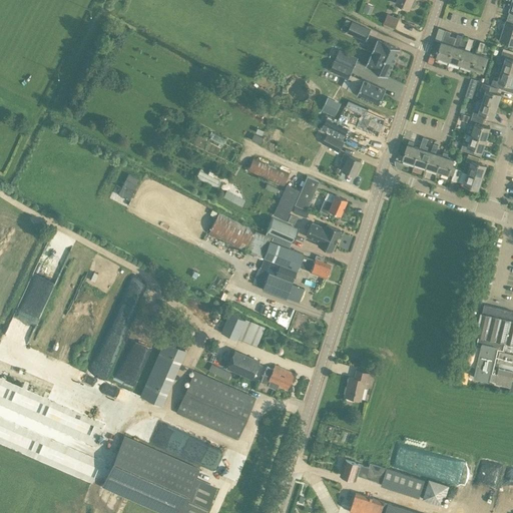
[(366,3),(363,11),(370,14),(374,7),(366,3)]
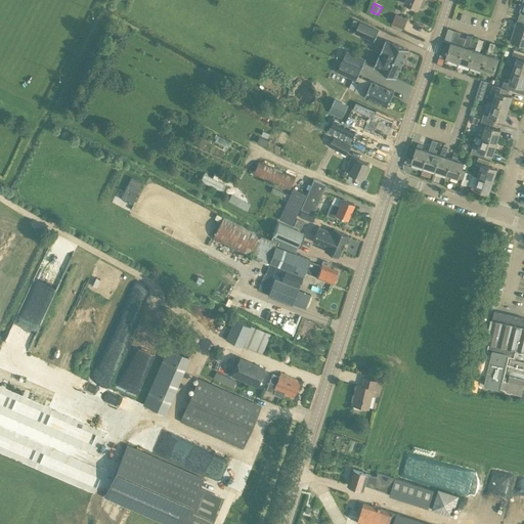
[(403,28),(406,18),(395,14),(392,24),(403,28)]
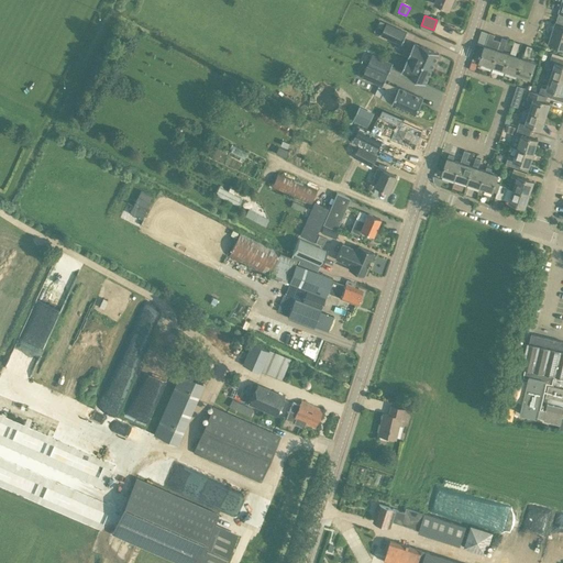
[(562,18),(558,17),(556,23),(550,43),(562,47),(562,18)]
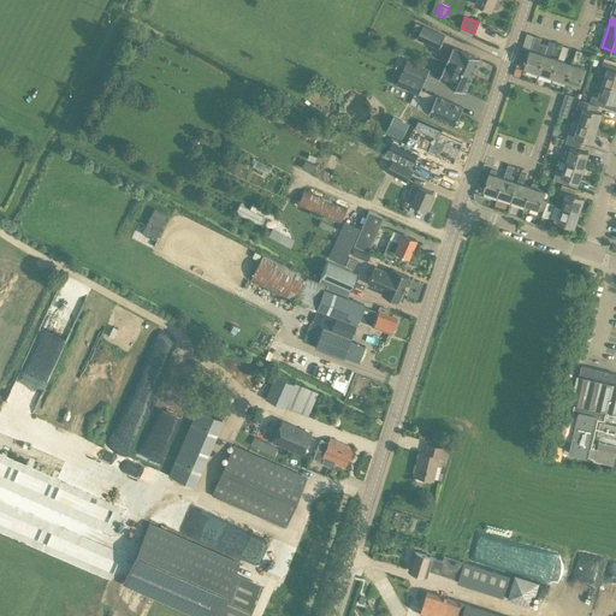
[(446,36),(424,25),(419,39),(440,48),(446,36)]
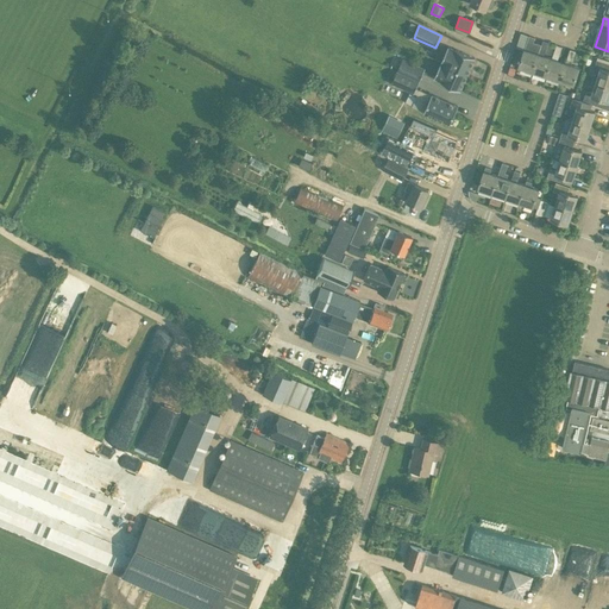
[(539,54),(541,44),(533,42),(535,37),(529,36),(523,51),(521,58),(519,67),(533,71),(539,54)]
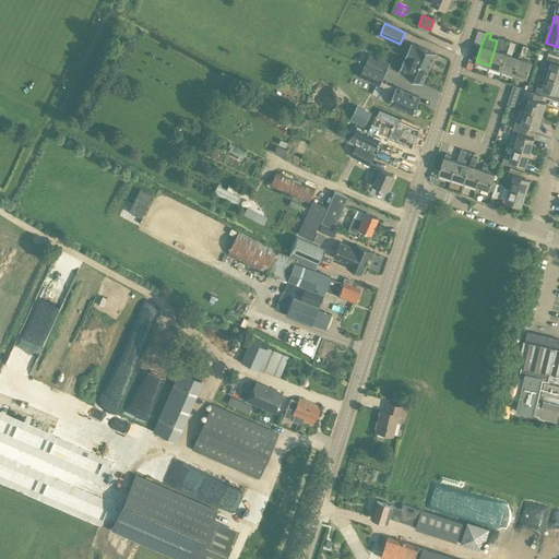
[(489,66),(502,69),(507,52),(500,50),(503,38),(498,36),(497,40),(495,49),(489,66)]
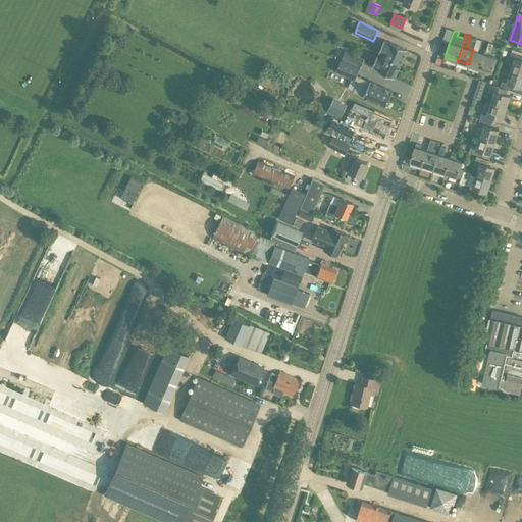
[(469,64),(480,68),(485,53),(478,51),(482,40),(477,38),(473,49),(469,64)]
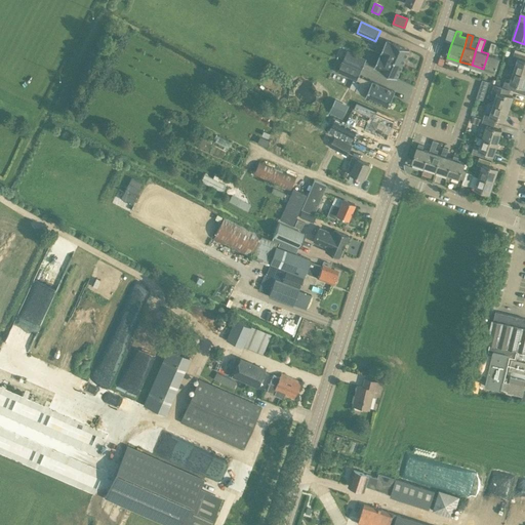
[(393,42),(393,43),(387,40),(380,53),(403,64),(409,49),(393,42)]
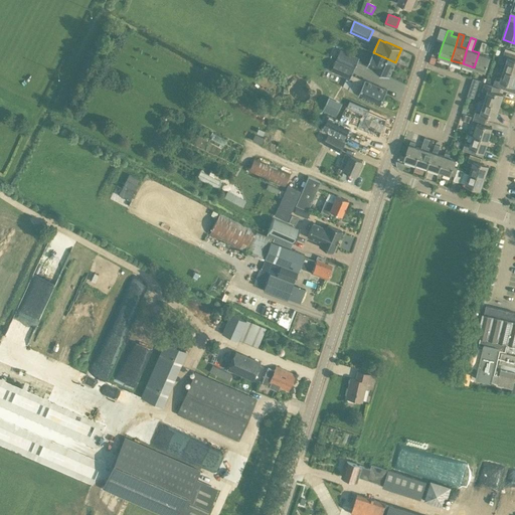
[(483,41),(479,52),(474,67),(486,71),(491,56),(483,54),(487,42),(483,41)]
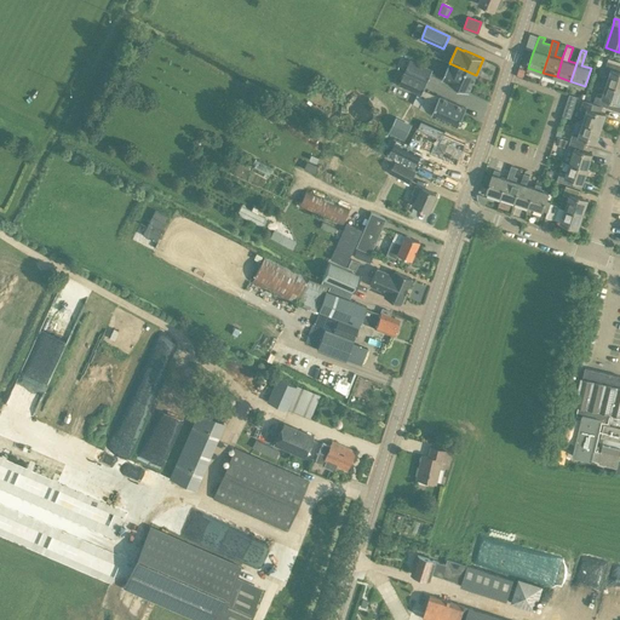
[(412,59),(406,72),(429,81),(434,69),(412,59)]
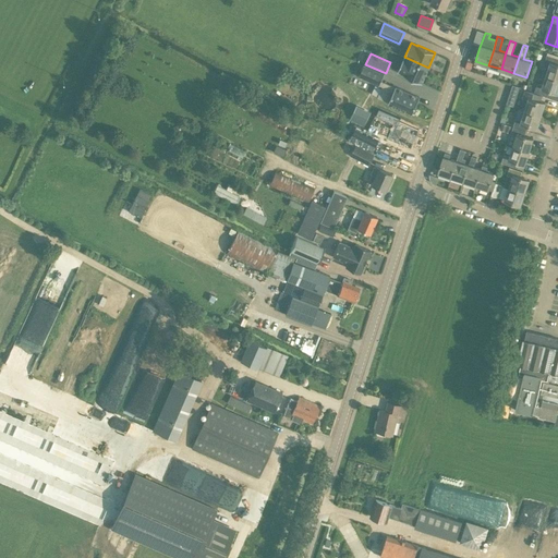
[(549,63),(546,74),(557,77),(557,57),(547,55),(545,62),(549,63)]
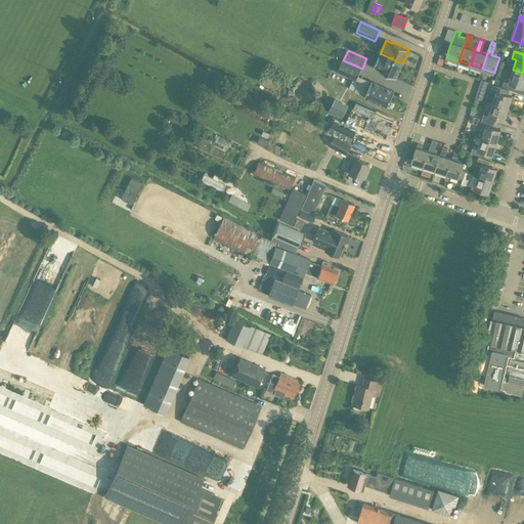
[(380,53),(374,67),(380,70),(380,71),(396,78),(402,63),(380,53)]
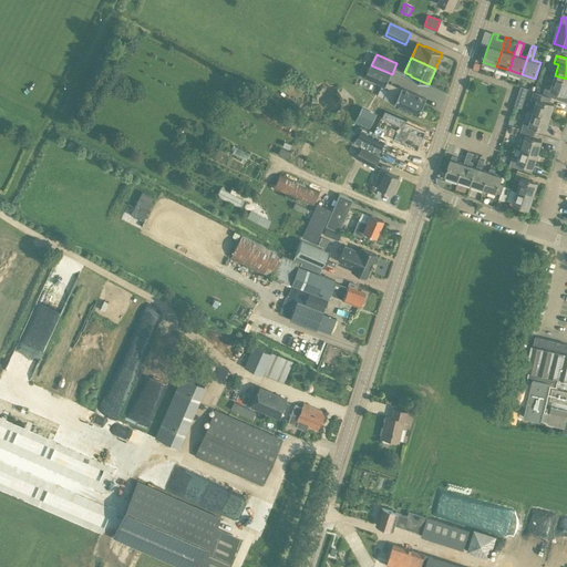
[(389,81),(392,74),(371,65),(366,76),(387,85),(388,84),(391,85),(385,98),(395,102),(395,103),(420,114),(422,114),(424,109),(423,107),(428,99),(403,86),(403,88),(389,81)]
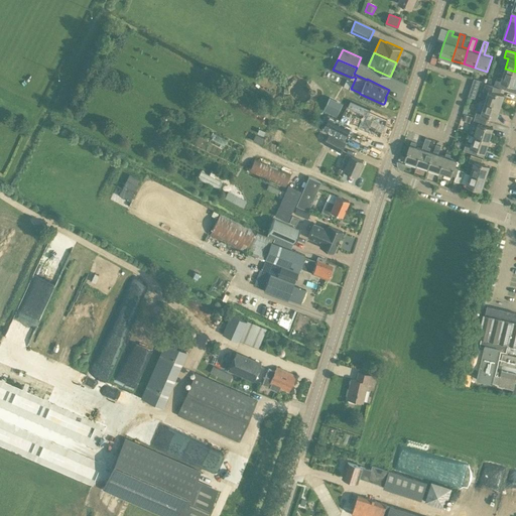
[(515,72),(505,69),(503,78),(498,76),(495,83),(507,87),(508,83),(515,85),(515,72)]
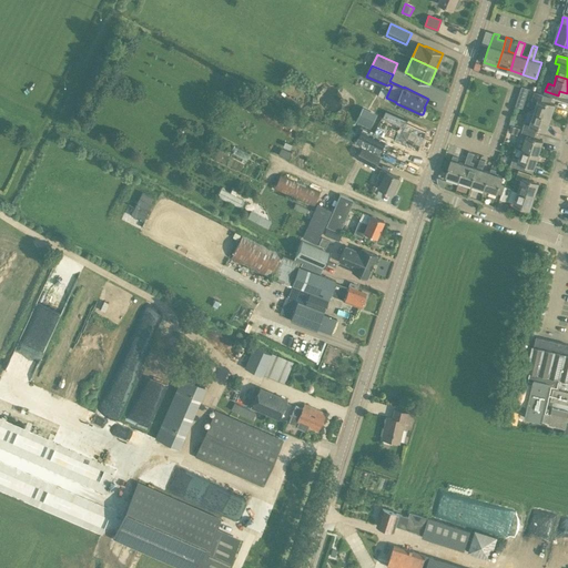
[(521,85),(519,94),(525,97),(528,88),(521,85)]
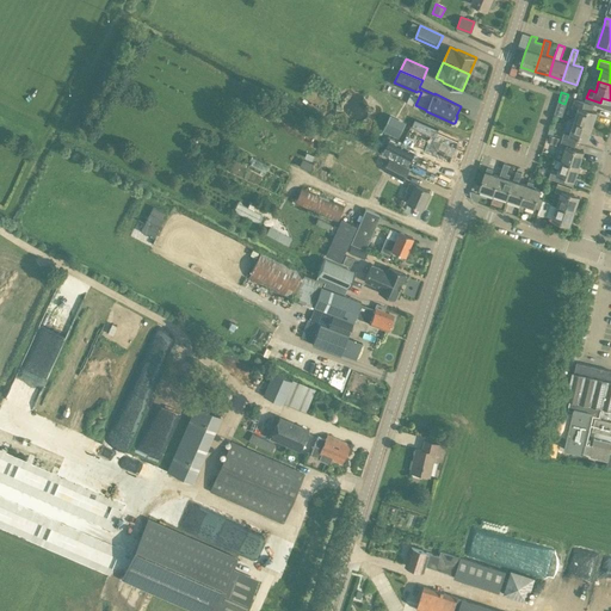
[(579,109),(575,119),(593,125),(598,111),(588,109),(590,103),(581,100),(576,98),(575,98),(573,106),(579,109)]
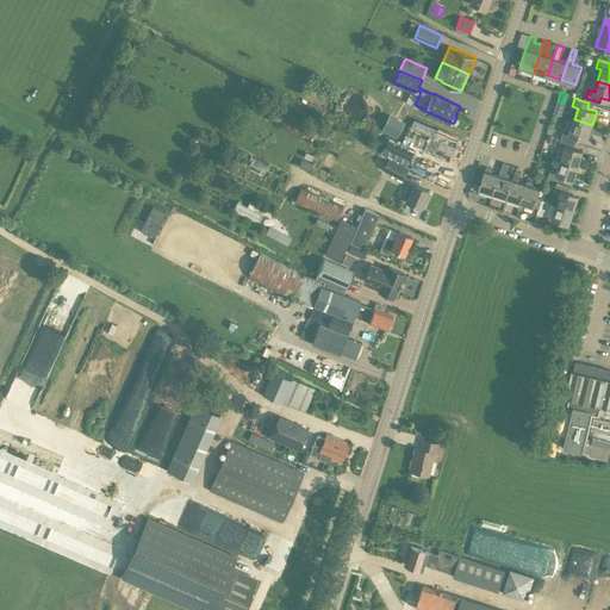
[(592,125),(574,119),(571,130),(565,129),(561,137),(576,142),(578,136),(587,139),(592,125)]
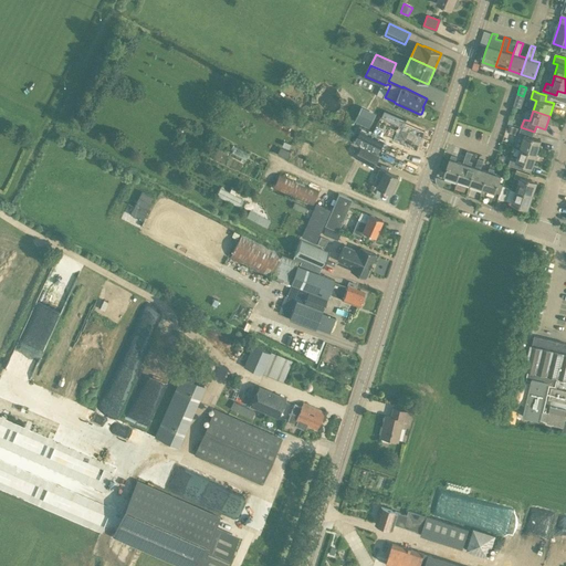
[(399,126),(394,139),(418,149),(426,130),(405,121),(406,119),(398,116),(395,124),(399,126)]
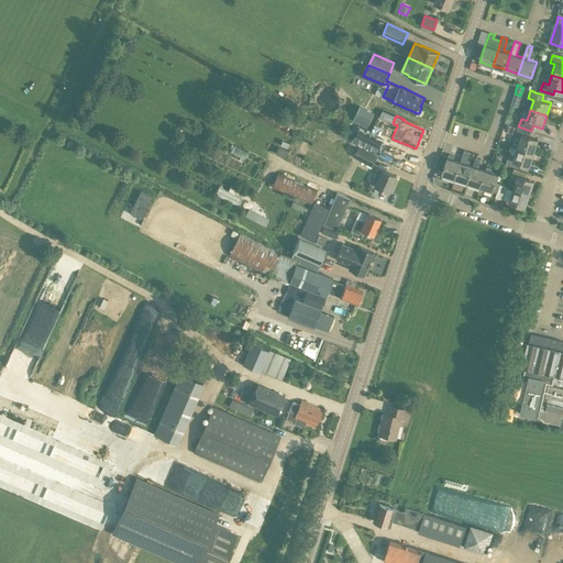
[(301,119),(298,127),(304,130),(308,122),(301,119)]
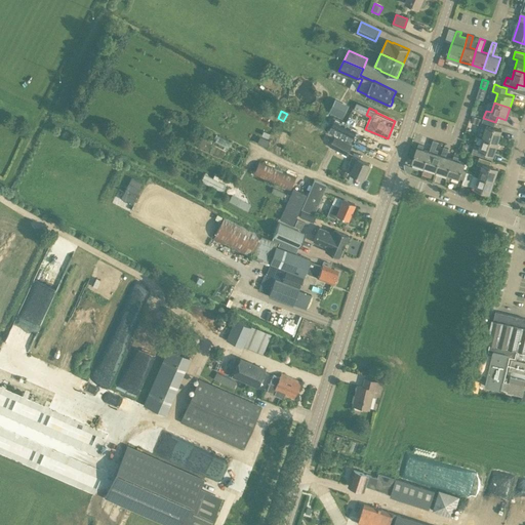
[(486,127),(482,136),(498,142),(502,129),(494,126),(495,122),(483,118),(481,125),(486,127)]
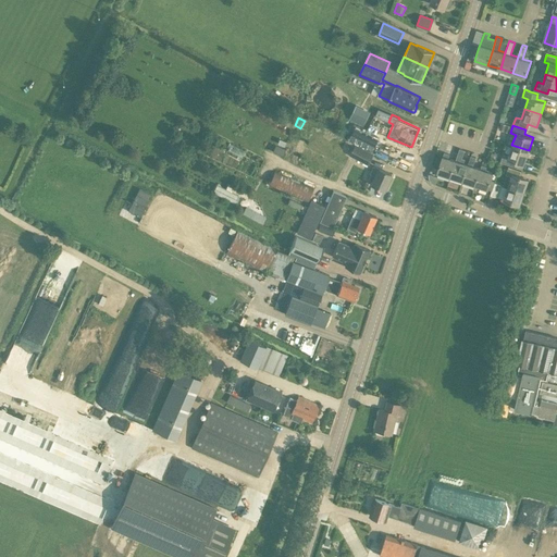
[(379,138),(361,130),(355,126),(349,138),(355,141),(373,150),(379,138)]
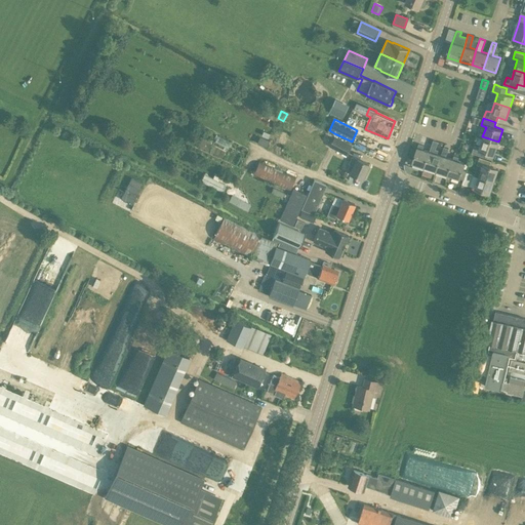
[(267,147),(269,140),(259,136),(256,142),(267,147)]
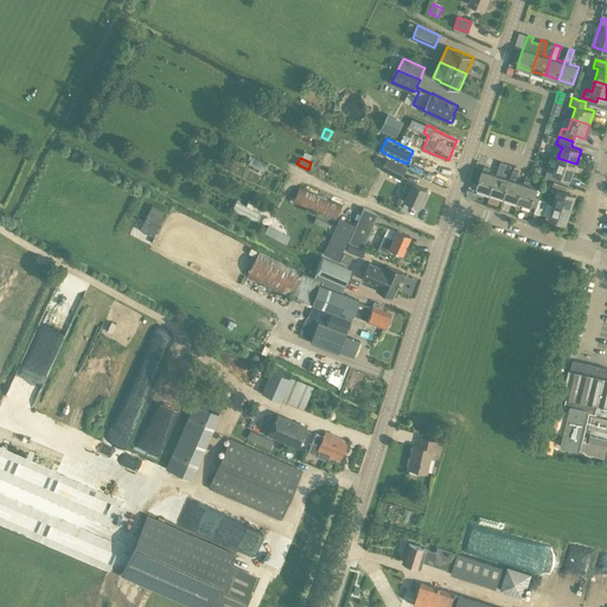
[(382,171),(395,176),(401,179),(406,166),(387,158),(382,171)]
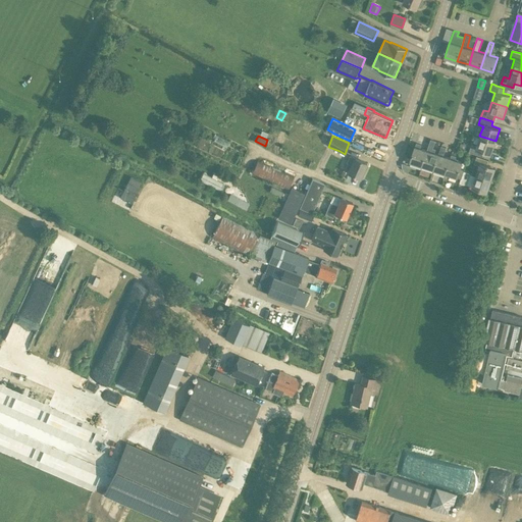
[(491,153),(496,141),(479,136),(476,145),(472,144),(469,151),(484,156),(486,151),(491,153)]
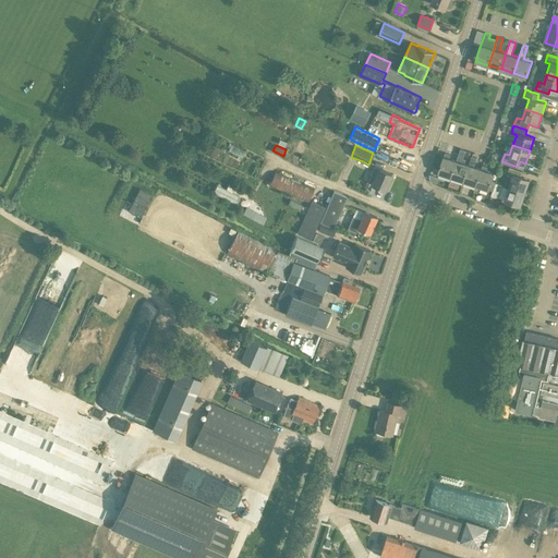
[(464,181),(464,179),(470,165),(465,164),(466,159),(463,158),(466,150),(461,148),(459,157),(458,157),(457,160),(451,177),(464,181)]
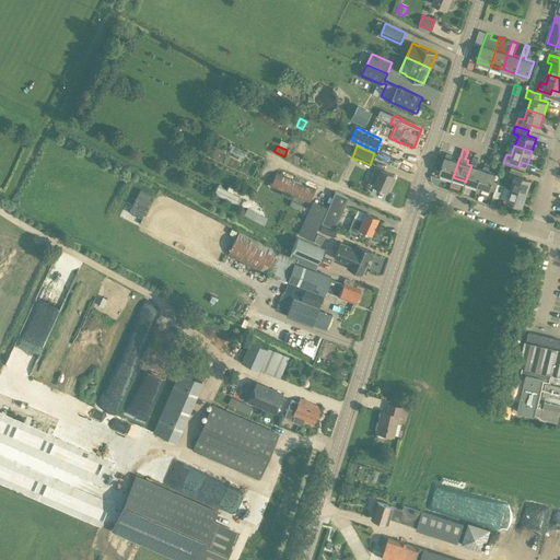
[(453,177),(458,161),(451,159),(452,154),(446,153),(440,173),(453,177)]
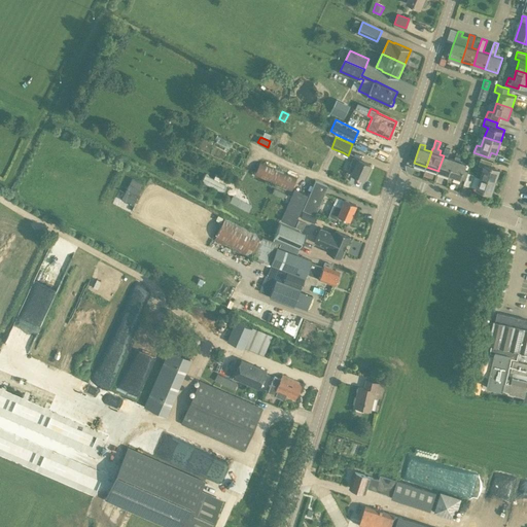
[(446,147),(445,151),(444,155),(438,169),(438,171),(450,174),(455,160),(448,157),(451,149),(446,147)]
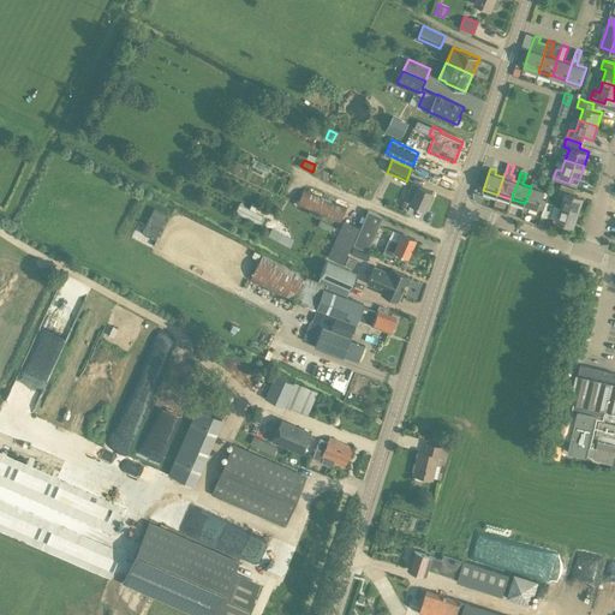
[(538,208),(543,209),(545,201),(542,199),(544,191),(536,187),(538,184),(532,181),(531,186),(525,203),(538,208)]
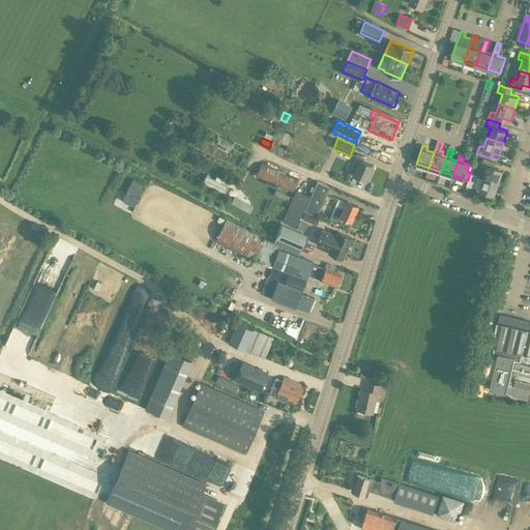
[(366,180),(374,165),(355,157),(352,165),(358,167),(355,175),(366,180)]
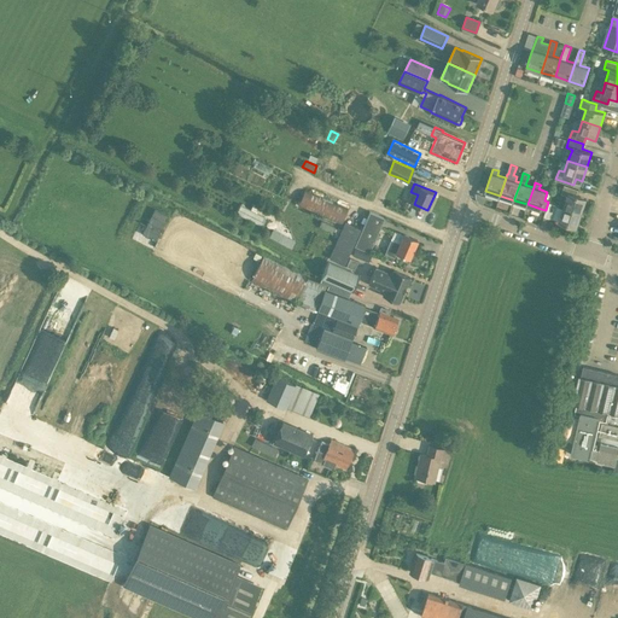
[(567,194),(564,205),(582,211),(587,198),(577,194),(578,188),(565,185),(561,193),(567,194)]
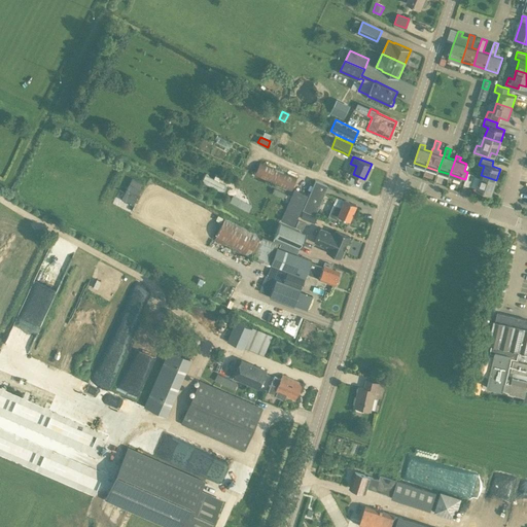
[(291,190),(297,177),(260,162),(254,175),(291,190)]
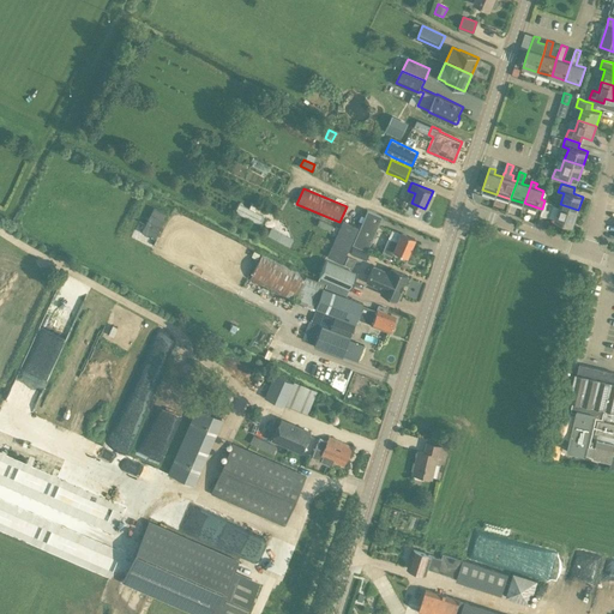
[(546,199),(545,200),(542,209),(541,214),(547,215),(552,202),(546,199)]
